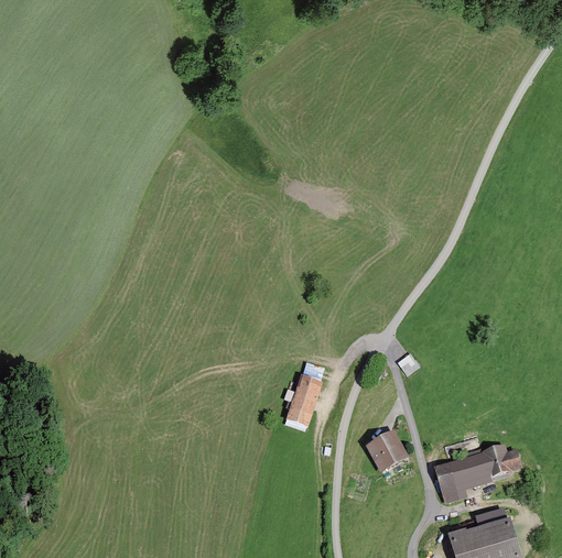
[(413,351),(400,360),(410,372),(422,363),(413,351)]
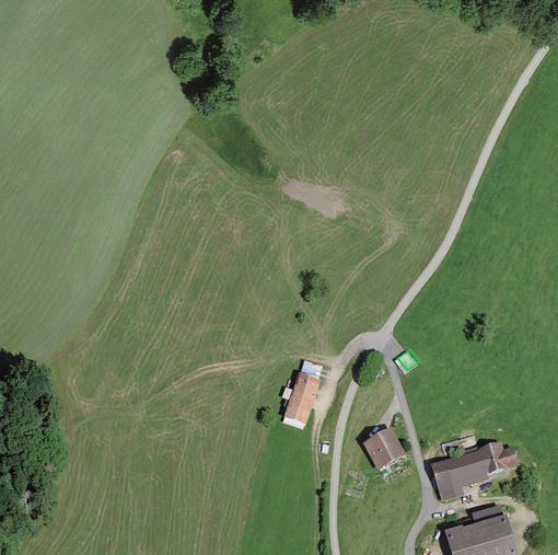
[(325,366),(304,359),(285,418),(306,425),(325,366)]
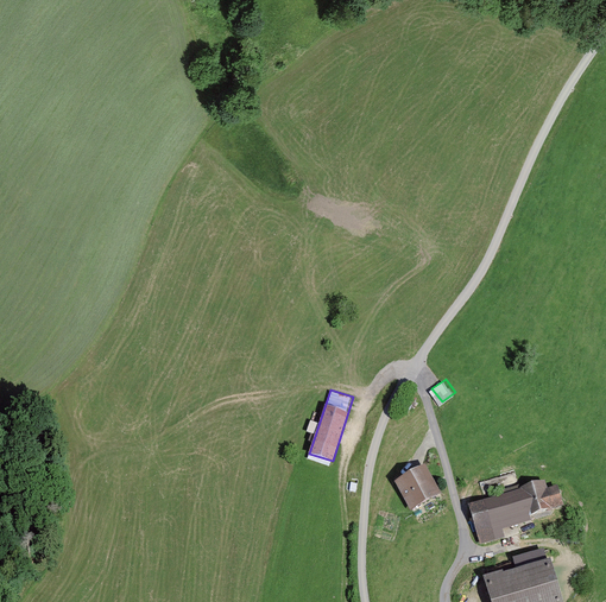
[(425,464),(395,481),(408,506),(440,489),(425,464)]
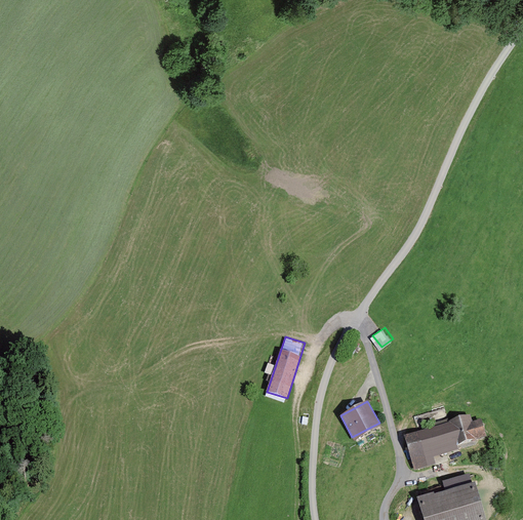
[(471,414),(406,434),(416,468),(436,462),(434,455),(460,447),(459,443),(487,435),(482,418),(473,421),(471,414)]
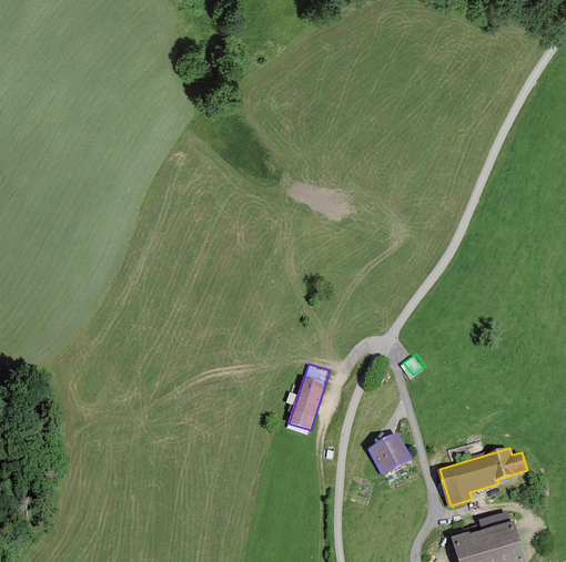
[(482,530),(452,538),(457,561),(524,561),(512,510),(478,518),(482,530)]
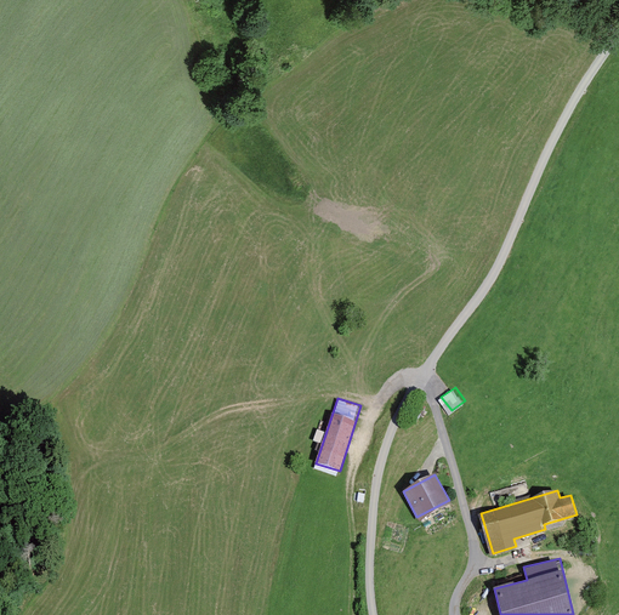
All buildings are outlined.
